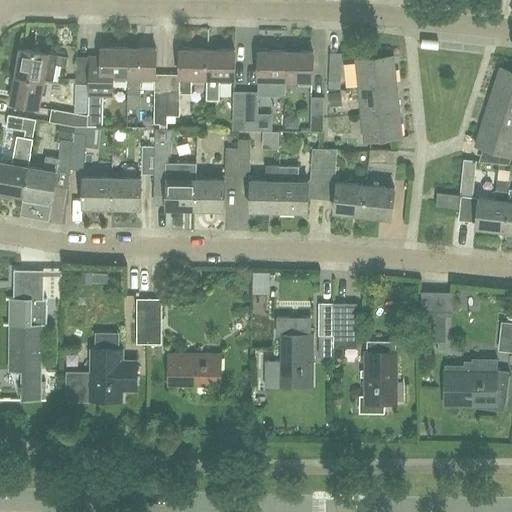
[(129,76),(130,47),(102,46),(101,57),(89,56),(89,83),(88,125),(101,125),(102,93),(113,93),(113,76),(128,76),(129,76)]
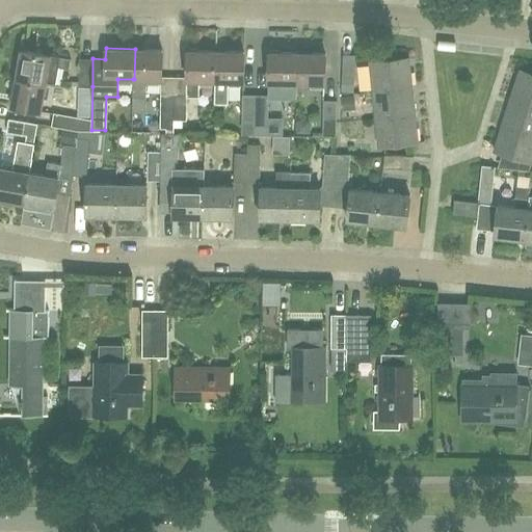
[(161,80),(162,50),(135,49),(134,79),(133,79),(133,98),(145,98),(147,79),(161,80)]
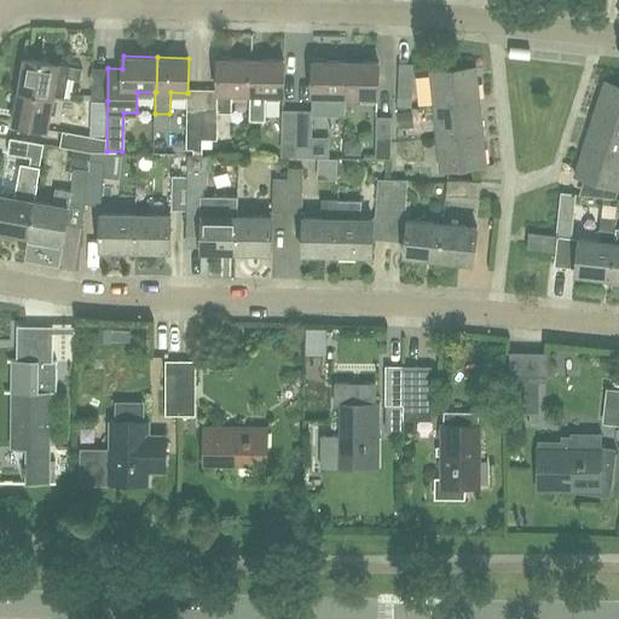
[(80,81),(82,69),(59,65),(61,64),(25,58),(19,90),(53,97),(53,98),(64,100),(69,79),(80,81)]
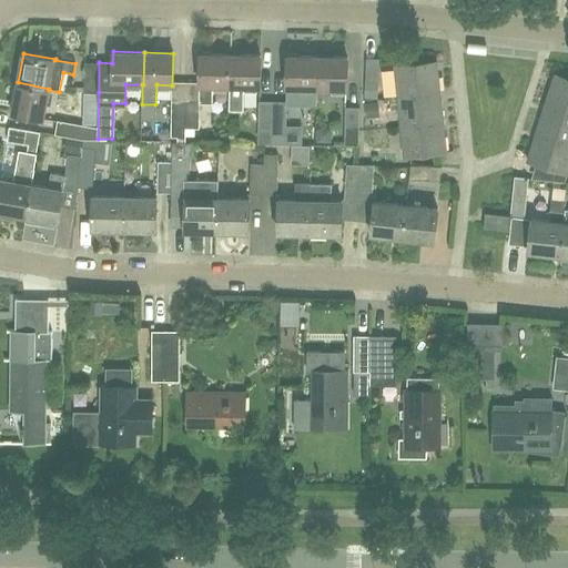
[(230,87),(231,54),(200,53),(199,85),(200,85),(200,100),(186,99),(185,128),(199,128),(200,103),(212,103),(213,87),(230,87)]
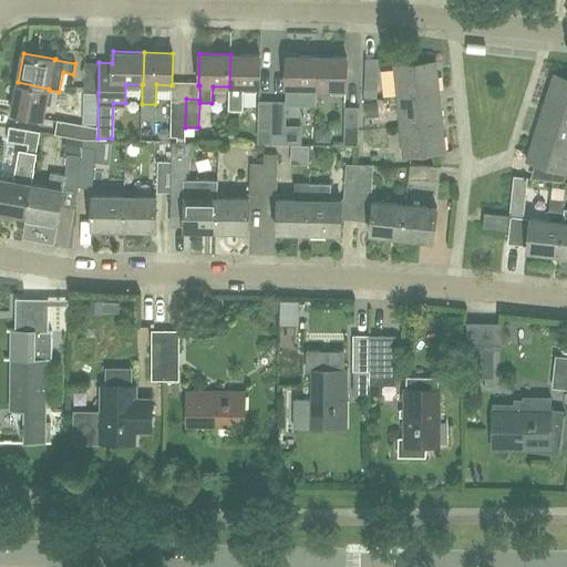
[(259,88),(260,54),(230,54),(229,86),(229,110),(244,111),(244,86),(259,88)]
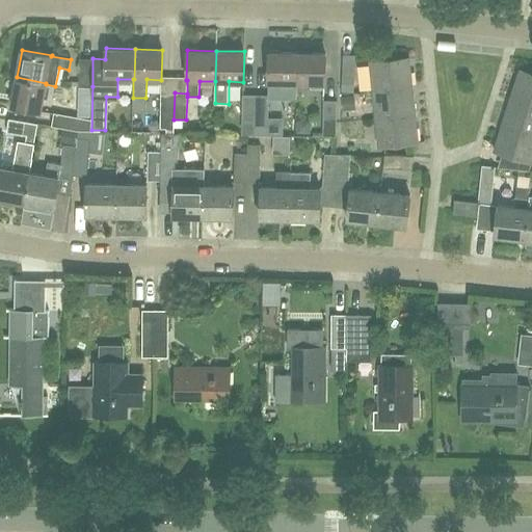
[(296,99),(297,82),(297,52),(268,51),(267,95),(256,95),(255,133),(256,133),(256,135),(282,136),(283,118),(269,118),(269,98),(296,99)]
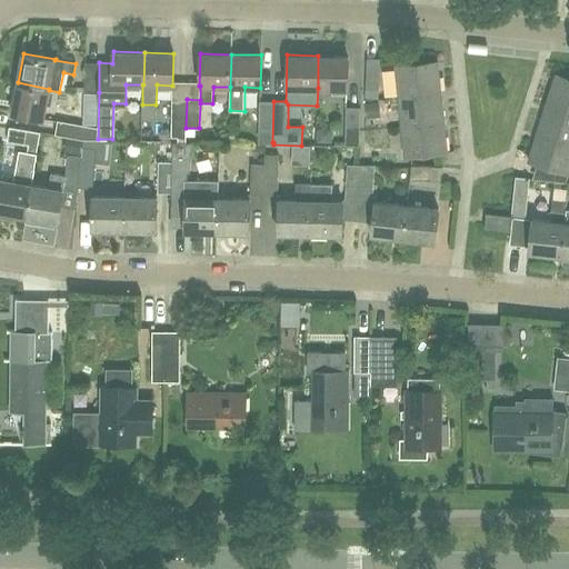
[(347,89),(348,56),(318,56),(318,88),(347,89)]
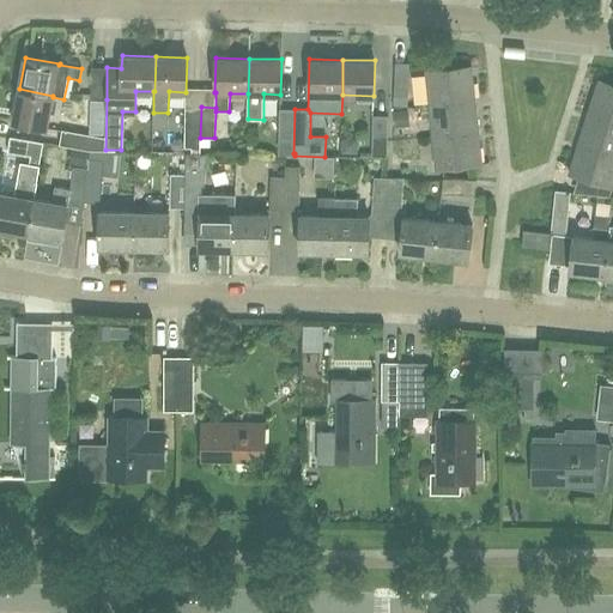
[(428,103),(475,97),(471,65),(424,71),(428,103)]
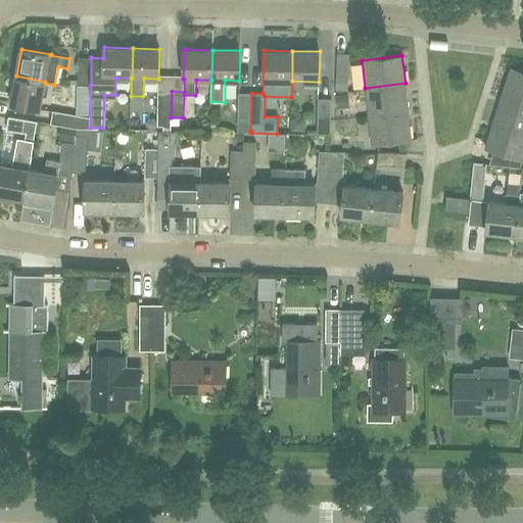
[(91,85),(91,57),(78,57),(78,84),(91,85)]
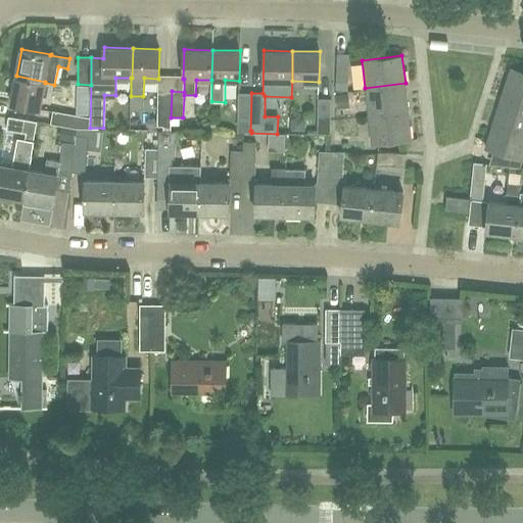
[(522,101),(522,72),(511,68),(503,95),(522,101)]
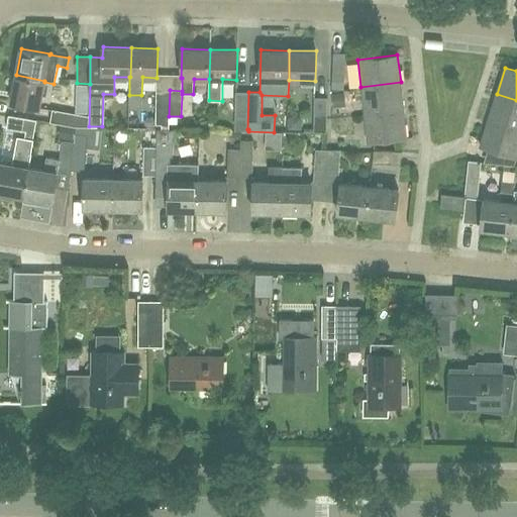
[(332,90),(343,90),(344,74),(332,73),(332,90)]
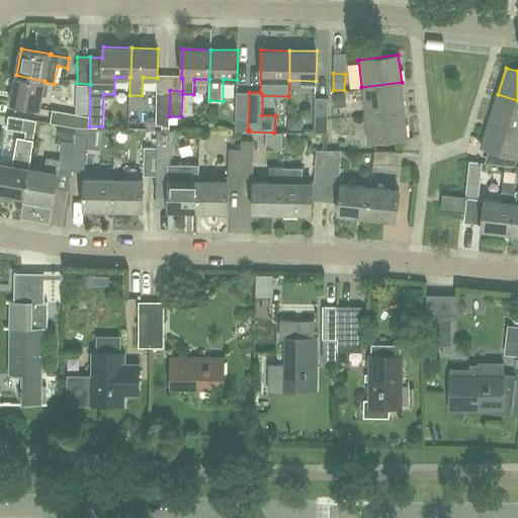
[(39,108),(45,82),(45,81),(16,75),(11,102),(39,108)]
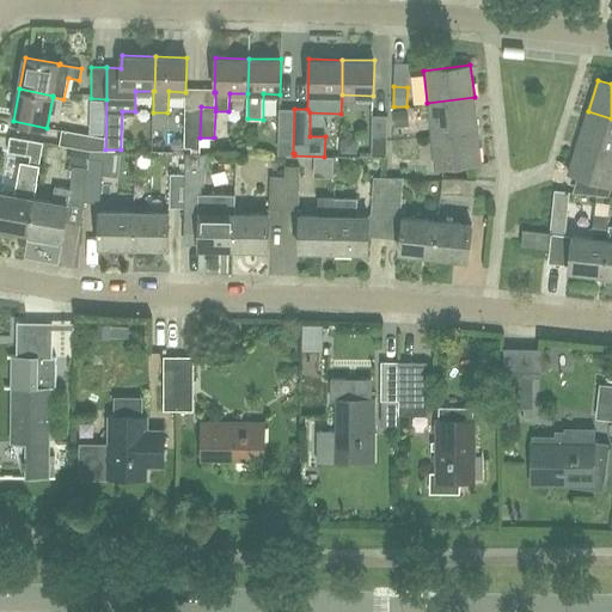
[(432,134),(478,129),(475,97),(427,103),(432,134)]
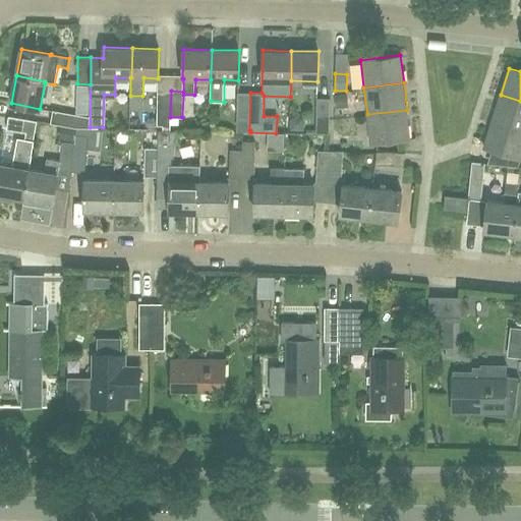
[(170,125),(170,117),(171,91),(158,91),(157,125),(170,125)]
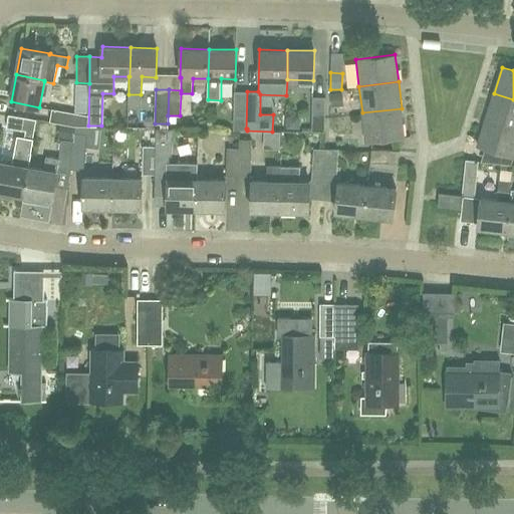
[(246,129),(247,91),(234,91),(234,116),(234,129),(246,129)]
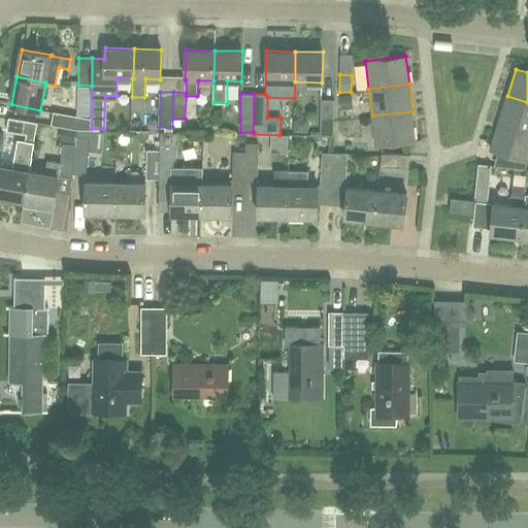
[(354,109),(352,96),(340,97),(341,110),(354,109)]
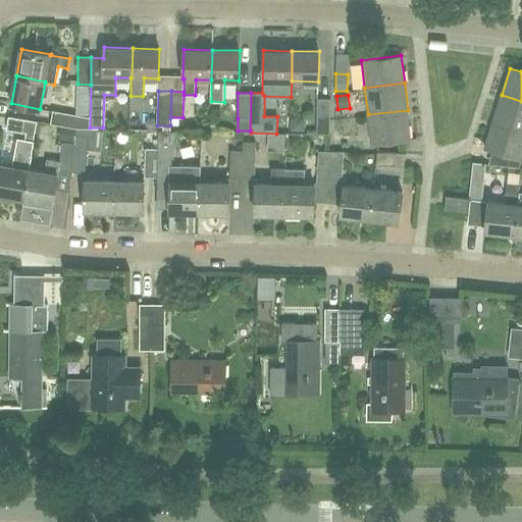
[(521,129),(521,101),(502,95),(492,120),(521,129)]
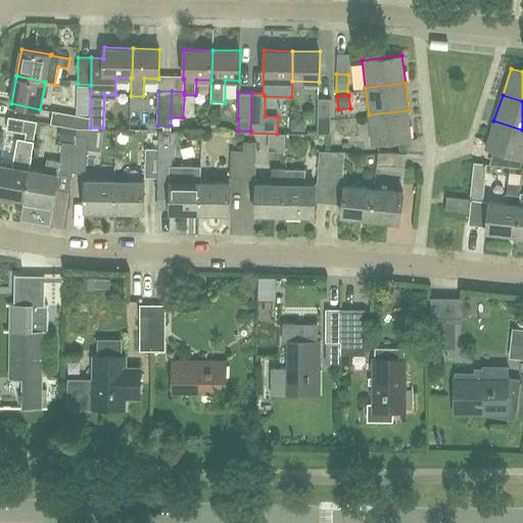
[(331,134),(331,99),(318,99),(317,134),(331,134)]
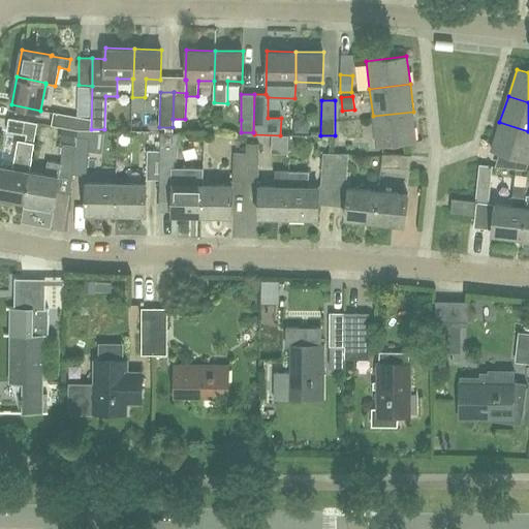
[(376,145),(416,139),(413,112),(373,116),(376,145)]
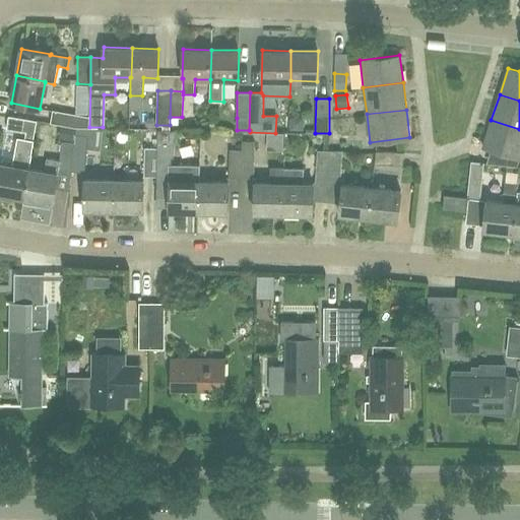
[(89,128),(89,117),(53,111),(50,123),(60,125),(76,128),(89,128)]
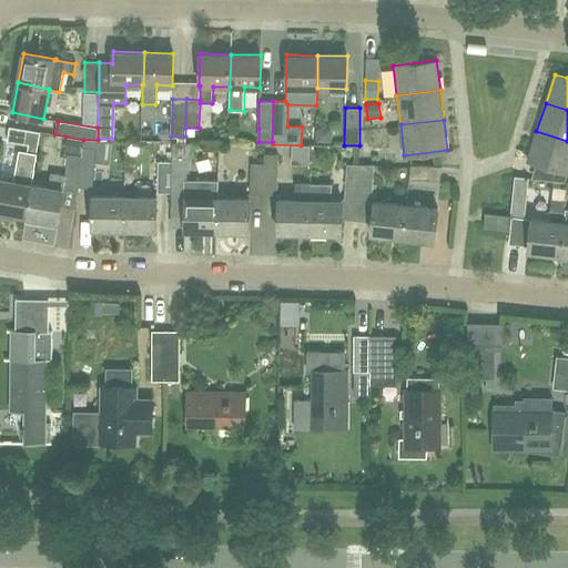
[(30,183),(39,132),(8,127),(6,140),(28,144),(27,152),(19,151),(13,181),(0,178),(0,211),(24,216),(31,183),(30,183)]
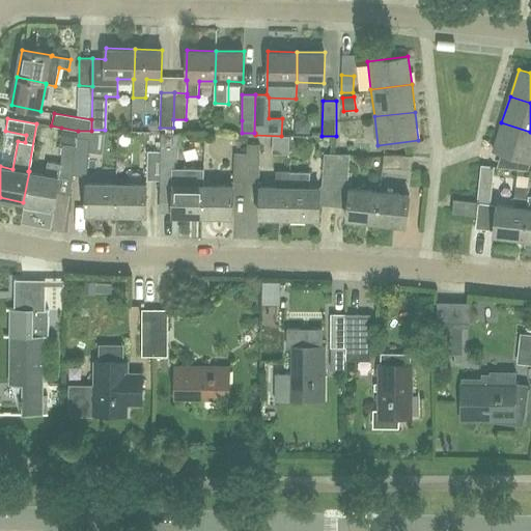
[(310,134),(311,120),(298,120),(297,134),(310,134)]
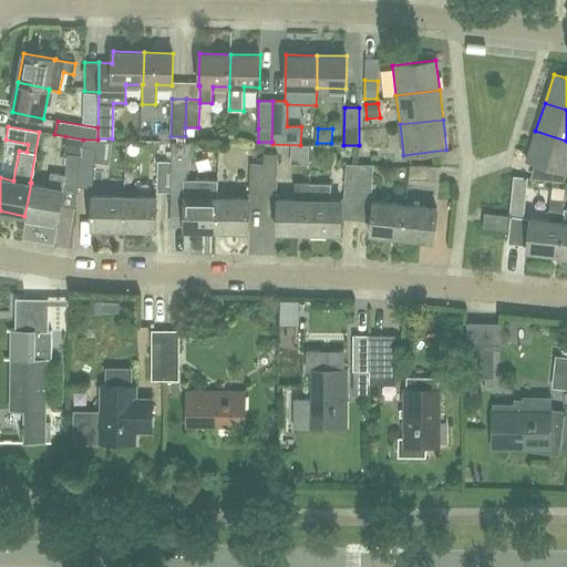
[(566,173),(566,169),(566,141),(535,131),(526,160),(543,165),(538,178),(564,182),(566,173)]
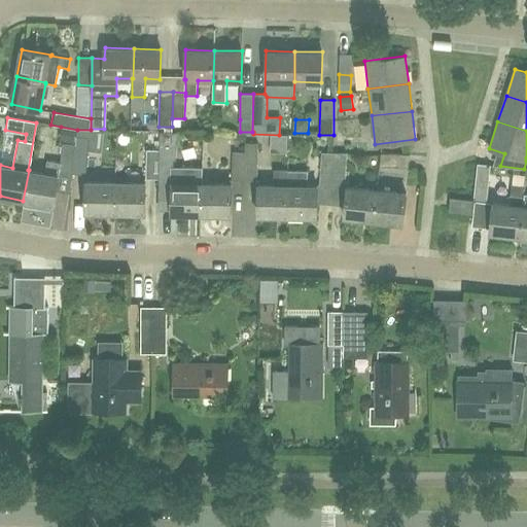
[(77,130),(61,127),(60,135),(66,136),(65,141),(76,142),(76,137),(77,132),(77,130)]
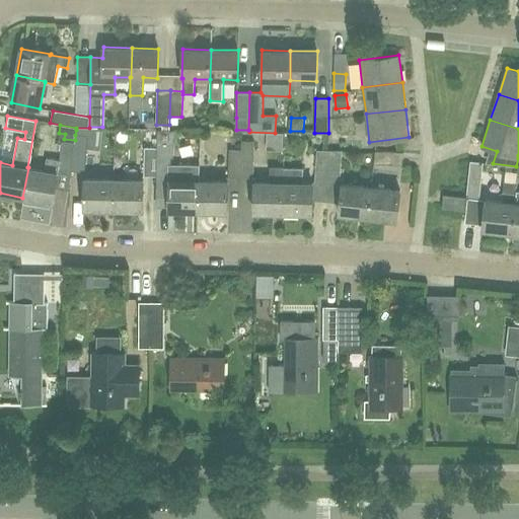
[(85,172),(87,136),(75,135),(75,140),(74,142),(71,171),(85,172)]
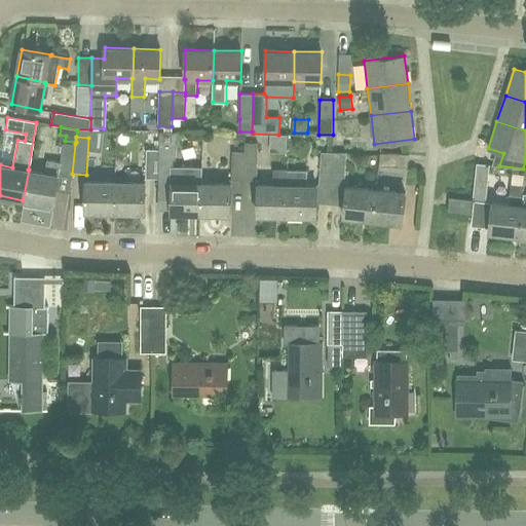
[(72,174),(75,144),(63,143),(60,162),(47,160),(44,173),(29,170),(23,200),(24,200),(24,204),(40,208),(41,203),(52,205),(55,190),(59,172),(72,174)]
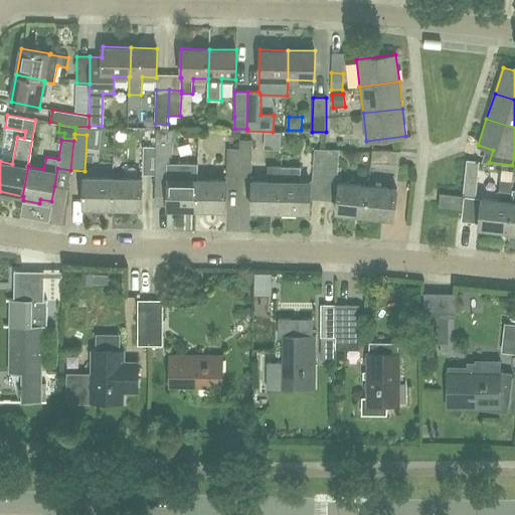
[(251,177),(252,141),(239,140),(239,149),(239,177),(251,177)]
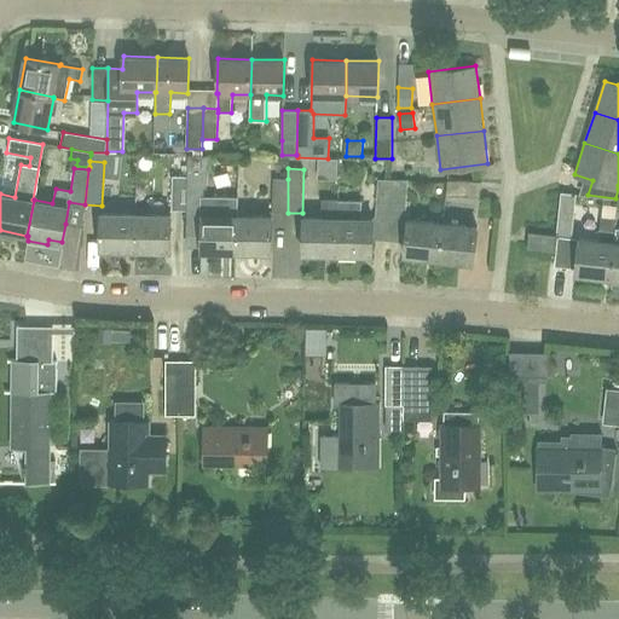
[(186,210),(187,172),(173,171),(172,177),(172,210),(186,210)]
